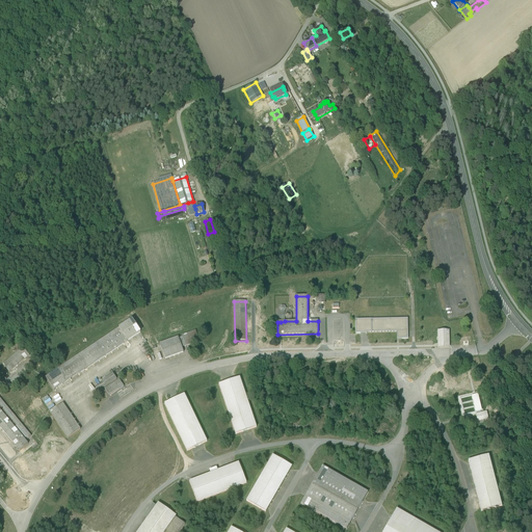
[(407,318),(355,319),(355,333),(397,331),(397,339),(408,339),(407,318)]
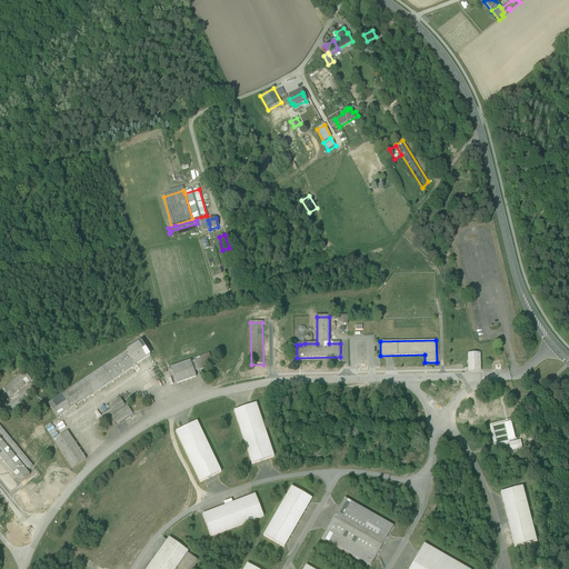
[(150,356),(141,342),(75,387),(83,400),(150,356)]
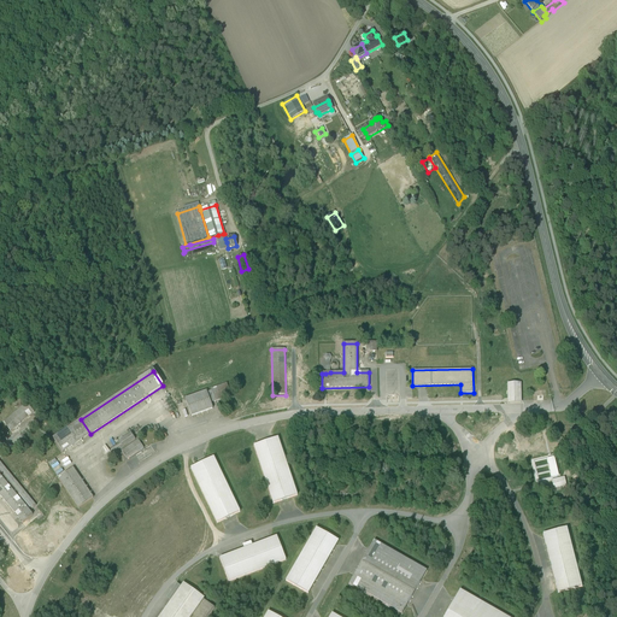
[(521,401),(519,382),(506,383),(507,401),(516,401),(516,403),(521,403),(521,401)]
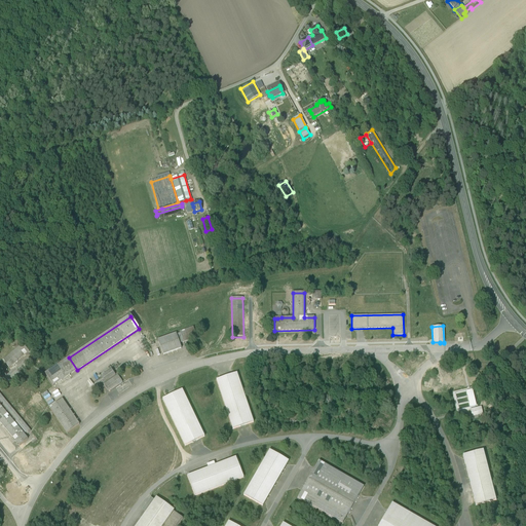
[(193,328),(180,332),(180,333),(177,335),(180,344),(197,338),(193,328)]
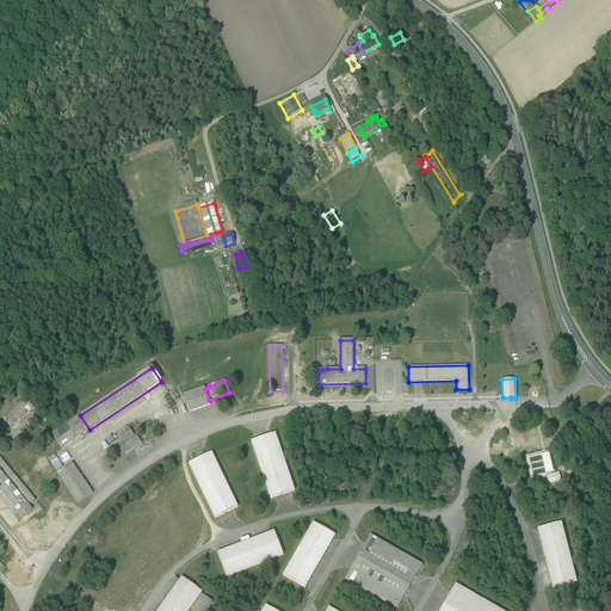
[(204,388),(183,395),(189,413),(210,405),(209,400),(205,389),(204,388)]
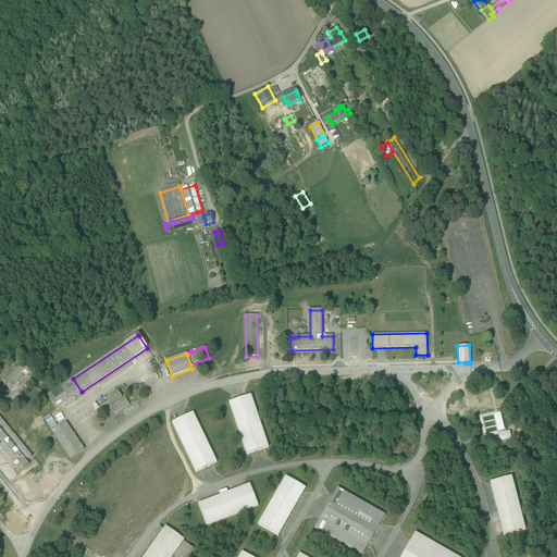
[(24,364),(3,382),(10,391),(31,373),(24,364)]
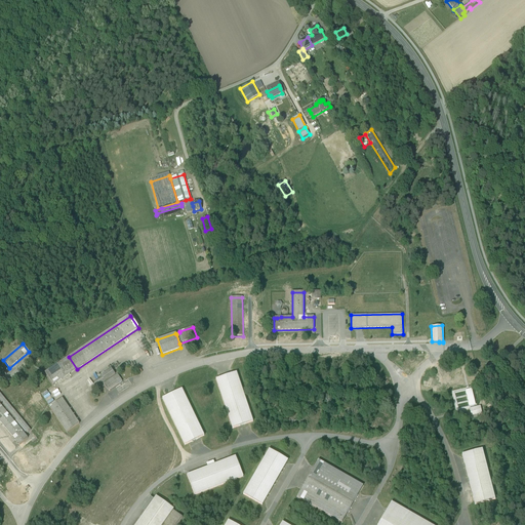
[(69,357),(45,373),(53,386),(77,369),(69,357)]
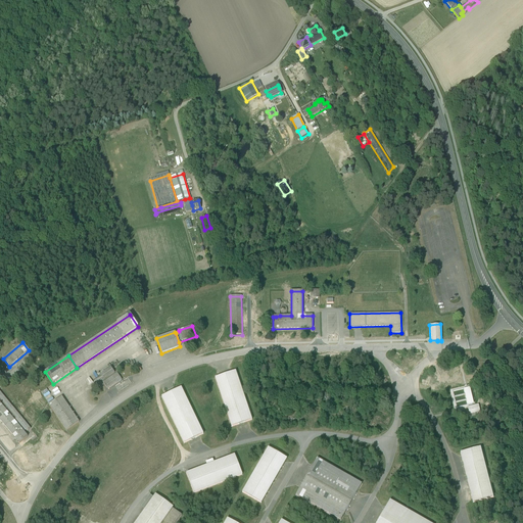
[(110,368),(100,375),(104,380),(114,373),(110,368)]
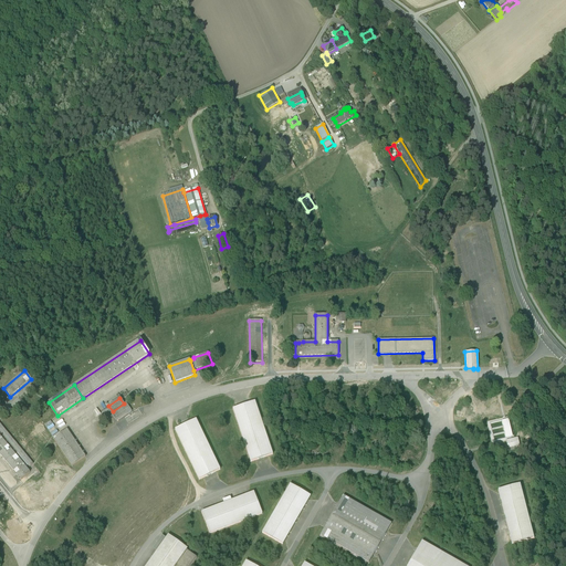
[(254,402),(233,409),(251,462),(272,454),(254,402)]
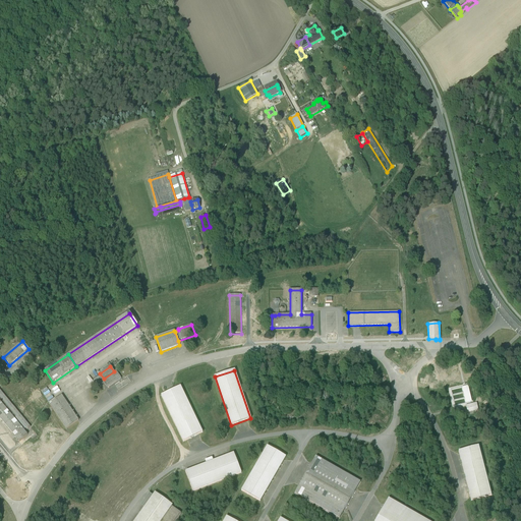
[(117,371),(103,382),(107,388),(121,379),(117,371)]
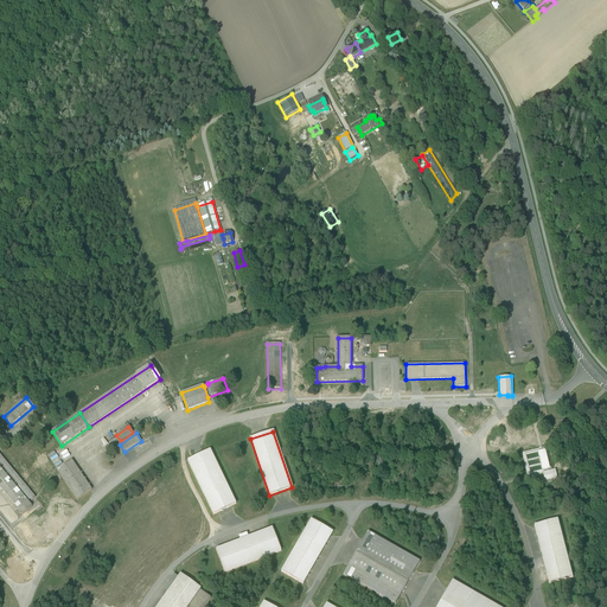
[(548,438),(540,440),(542,448),(549,447),(548,438)]
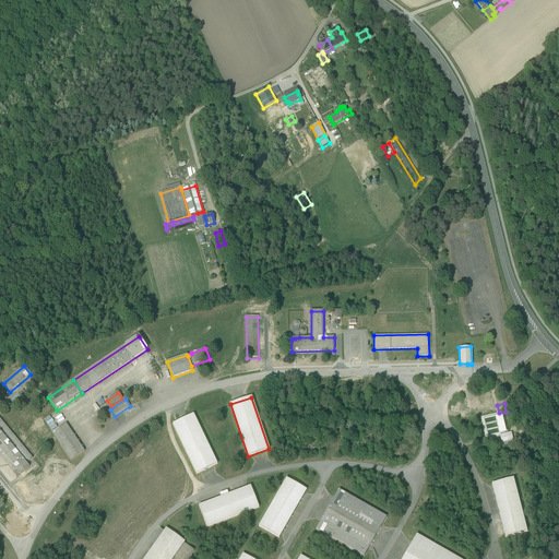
[(217,464),(193,415),(173,425),(197,474),(217,464)]
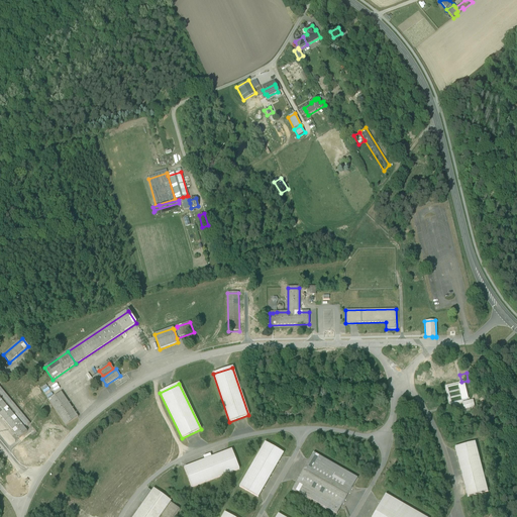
[(466,401),(461,384),(457,385),(461,402),(466,401)]
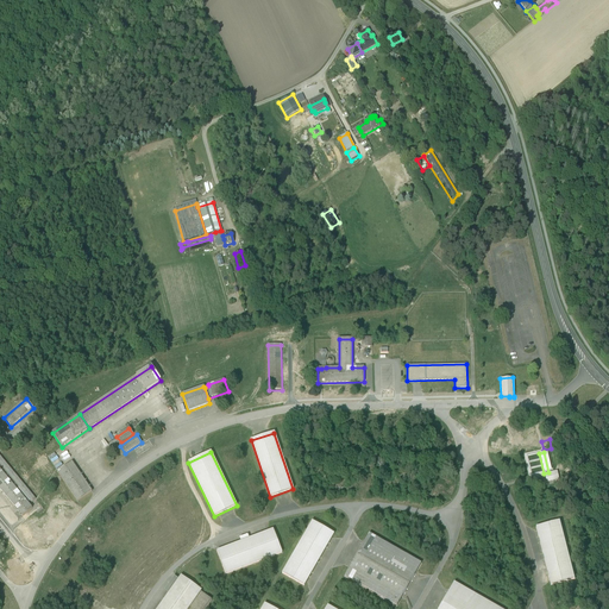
[(54,453),(48,457),(56,469),(62,465),(54,453)]
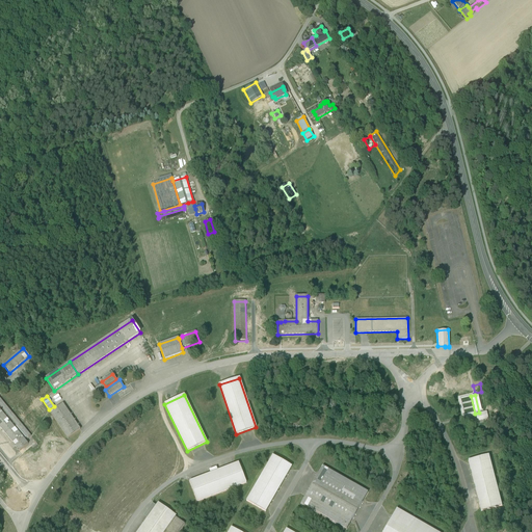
[(31,436),(0,399),(0,428),(20,452),(28,445),(24,440),(26,439),(27,440),(31,436)]
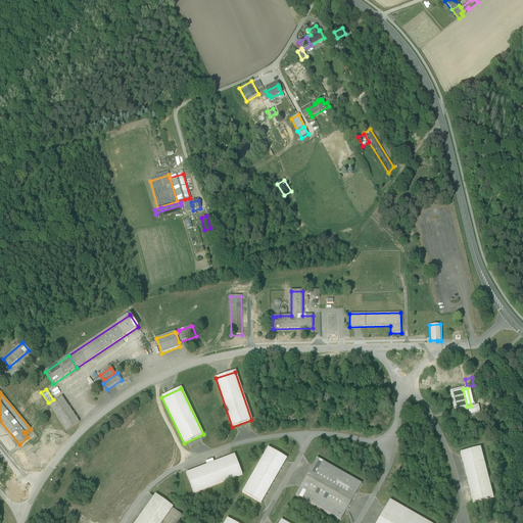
[(79,423),(61,397),(49,406),(66,431),(79,423)]
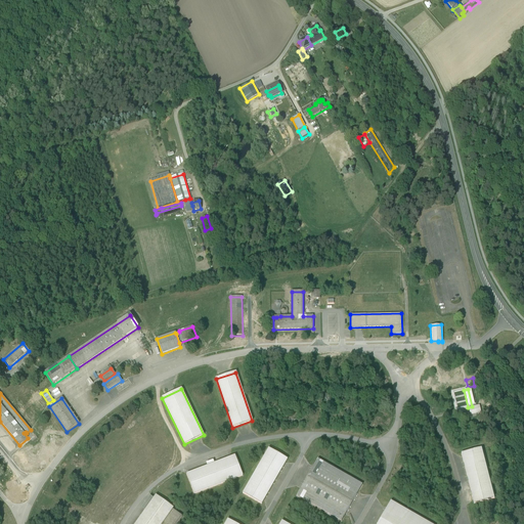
[(481,412),(479,405),(468,408),(470,416),(481,412)]
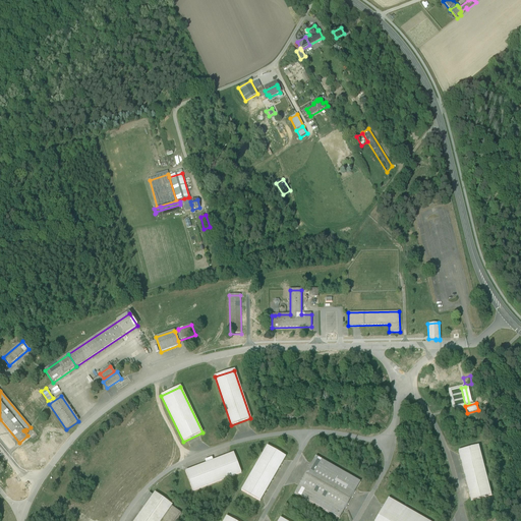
[(479,446),(458,451),(471,501),(491,496),(479,446)]
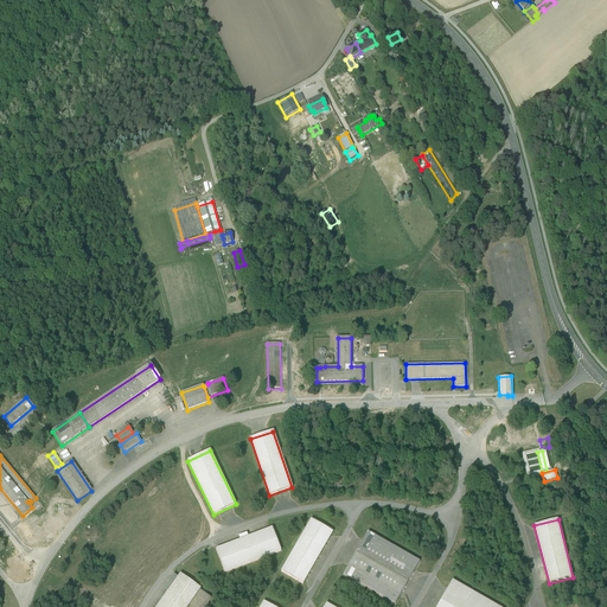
[(311,521),(281,572),(302,585),(332,532),(311,521)]
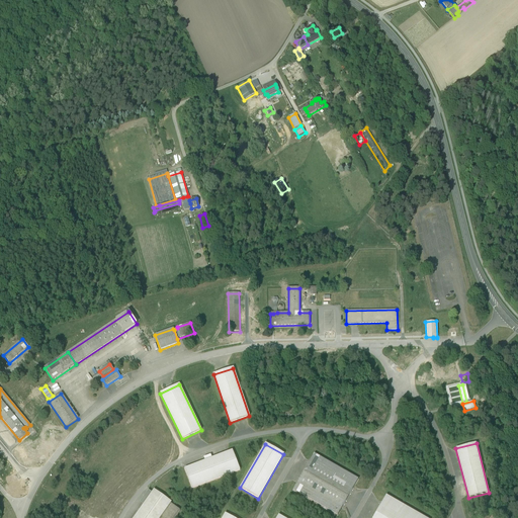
[(232,451),(184,469),(192,489),(240,470),(232,451)]
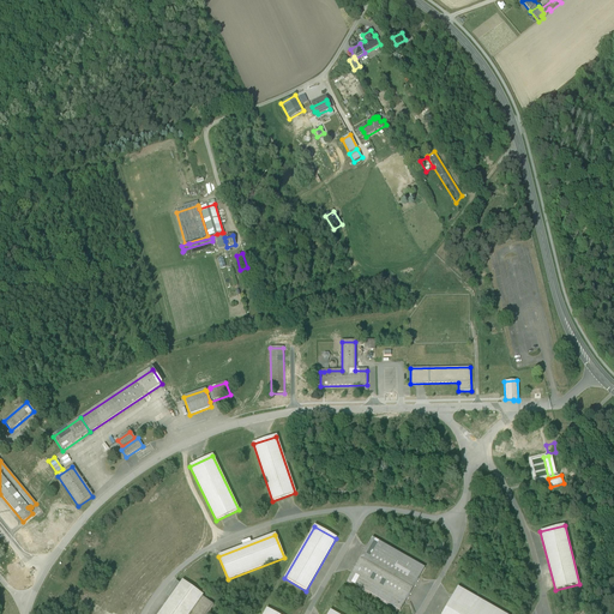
[(425,569),(372,539),(348,582),(399,612),(425,569)]
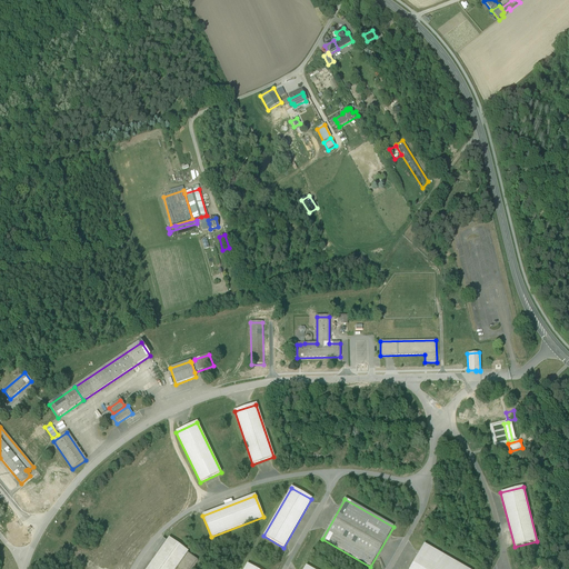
[(169,538),(147,568),(190,568),(197,560),(187,553),(188,552),(169,538)]
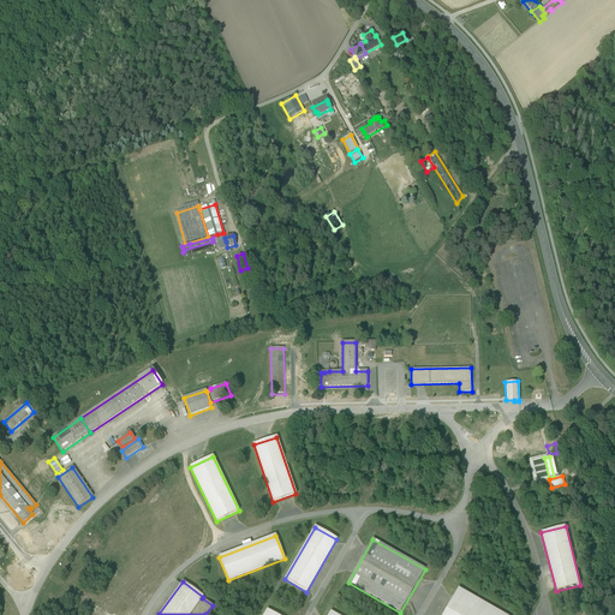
[(505,614),(458,589),(442,614),(505,614)]
